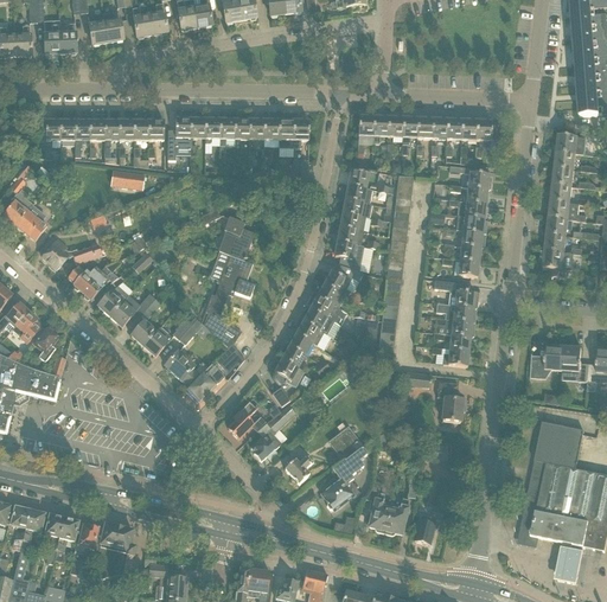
[(23,0),(29,0),(30,21),(37,20),(36,0),(23,0)]
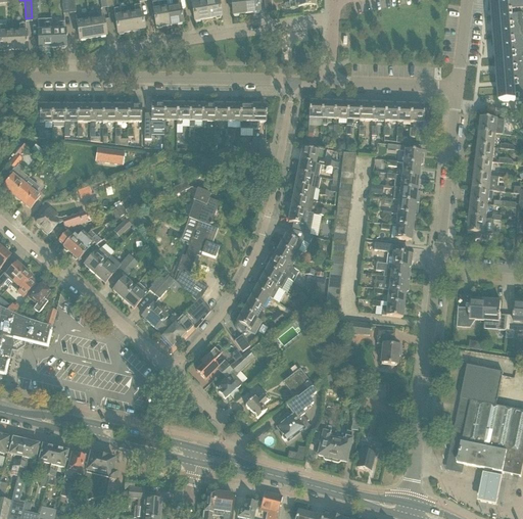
[(152,0),(156,25),(170,22),(165,0),(152,0)]
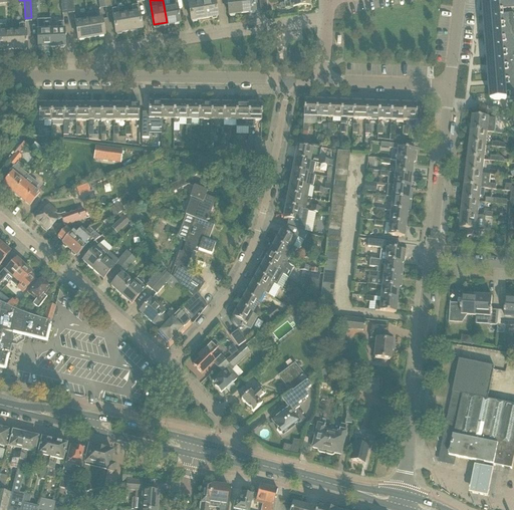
[(163,0),(167,22),(180,20),(176,0),(163,0)]
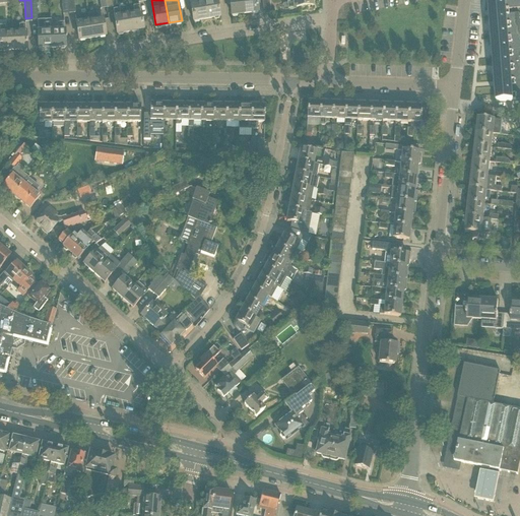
[(190,0),(193,18),(206,16),(203,0),(190,0)]
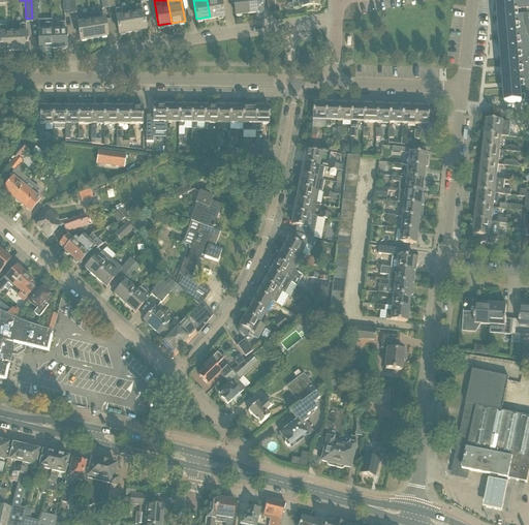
[(207,0),(210,17),(223,13),(221,0),(207,0)]
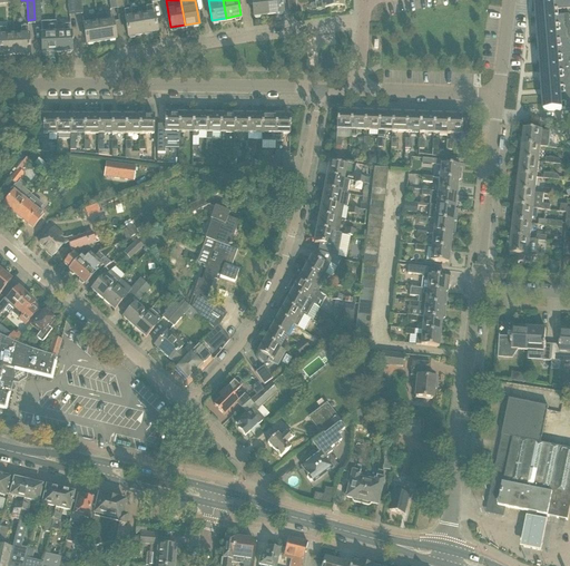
[(252,0),(254,13),(268,11),(267,0),(252,0)]
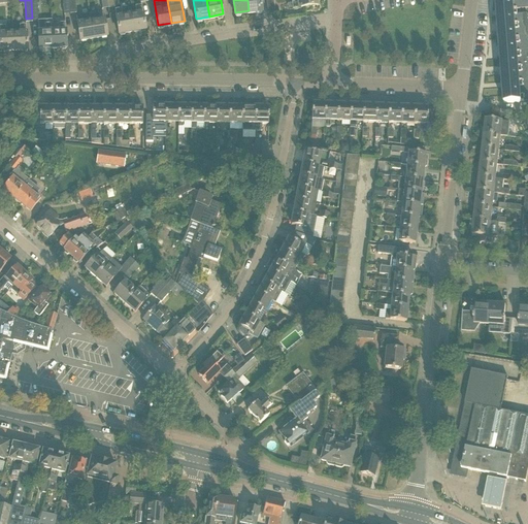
[(248,0),(249,10),(262,9),(261,0),(248,0)]
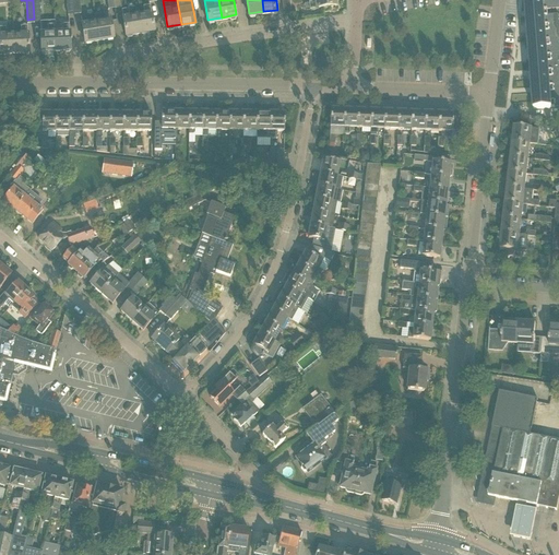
[(282,0),(283,9),(290,8),(289,0),(282,0)]
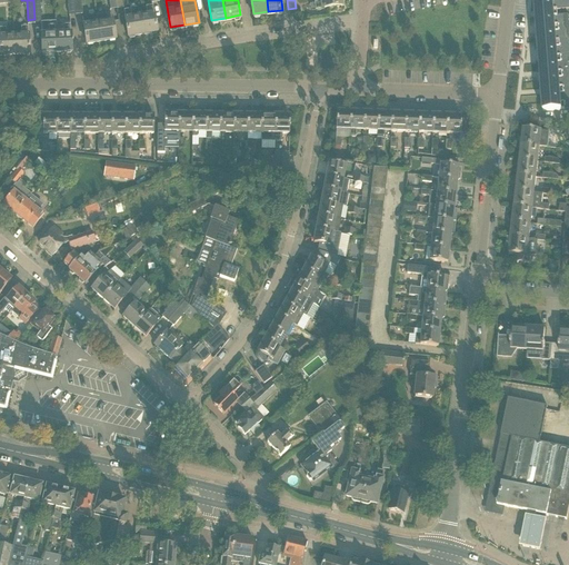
[(535,0),(536,13),(557,12),(557,11),(557,6),(568,5),(568,0),(535,0)]
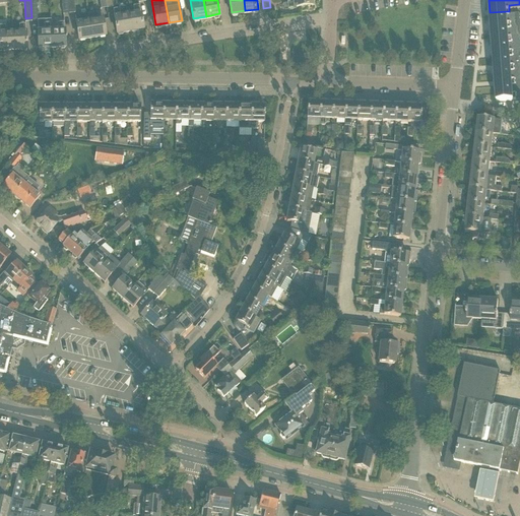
[(134,10),(127,11),(130,28),(143,26),(139,2),(134,3),(133,3),(134,10)]
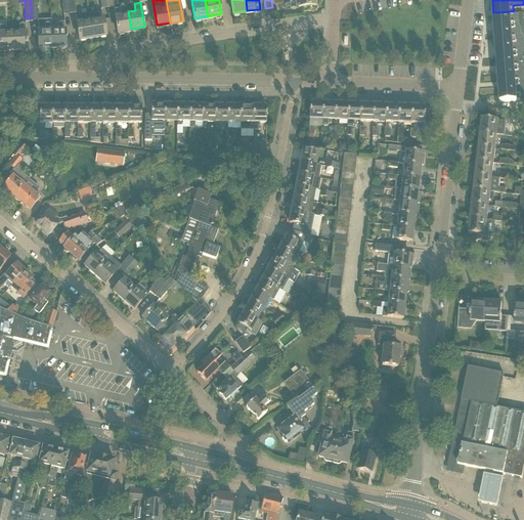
[(131,29),(128,11),(121,13),(120,5),(114,6),(118,31),(131,29)]
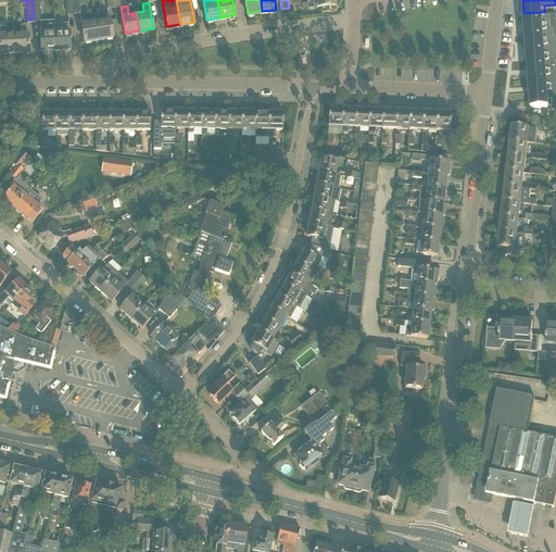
[(102,10),(95,11),(96,20),(99,37),(112,35),(108,9),(102,10)]
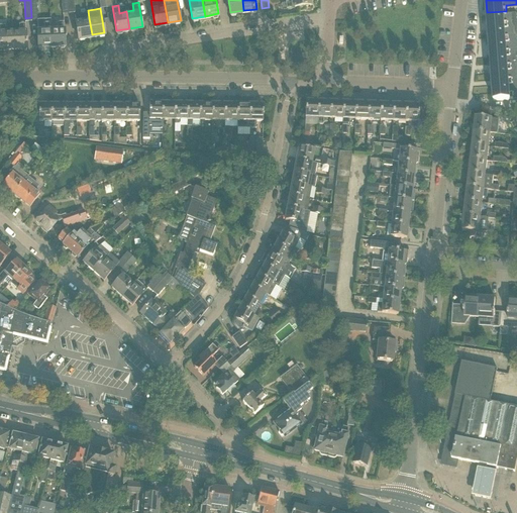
[(88,10),(81,11),(75,12),(79,36),(92,34),(89,18),(88,10)]
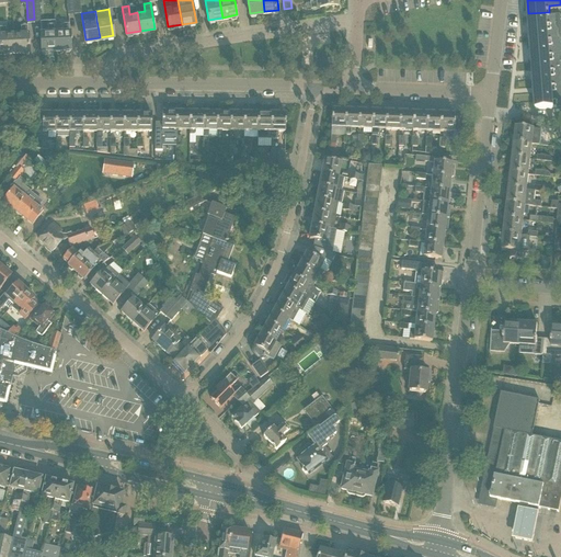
[(549,12),(528,13),(529,29),(560,25),(560,11),(549,11),(549,12)]
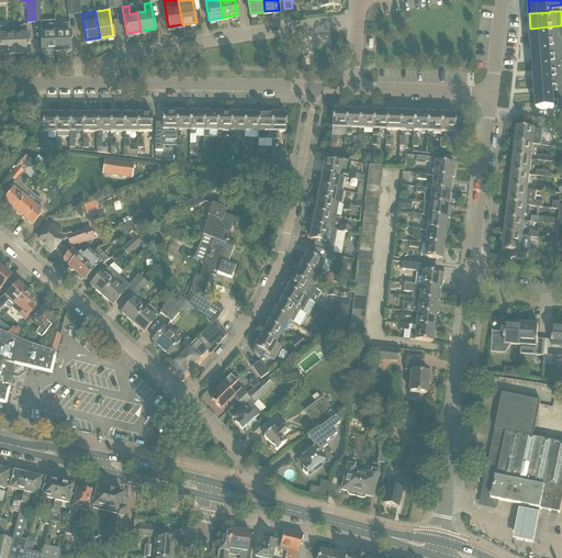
[(56,48),(55,30),(55,21),(55,19),(46,19),(46,22),(41,22),(42,48),(56,48)]
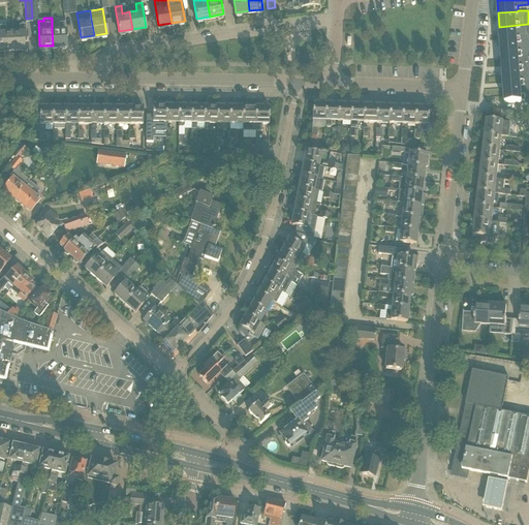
[(59,20),(52,20),(52,28),(53,45),(66,44),(65,20),(59,20)]
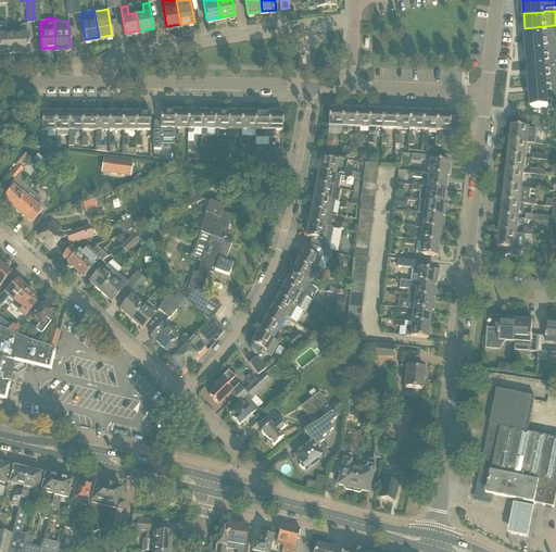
[(5,24),(0,23),(0,48),(0,50),(14,50),(13,32),(14,32),(13,23),(12,23),(5,24)]
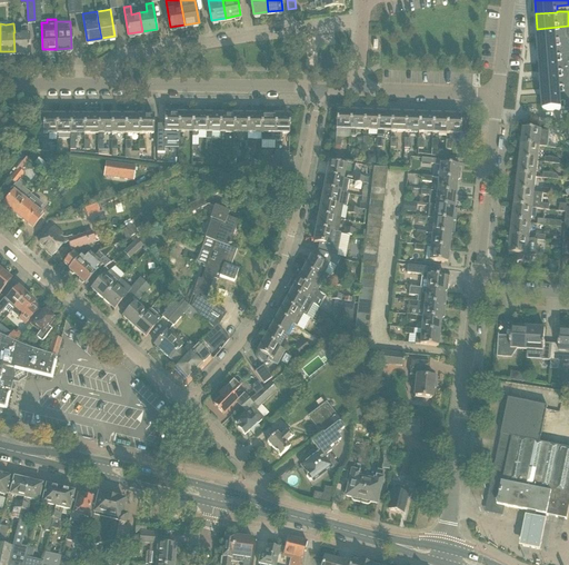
[(15,32),(13,32),(15,51),(29,50),(28,23),(21,23),(21,32),(15,32)]
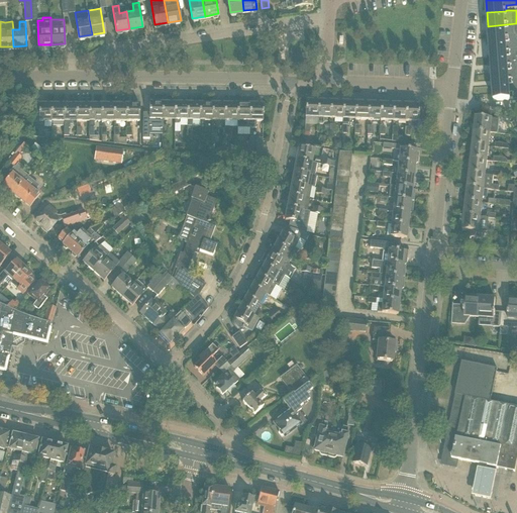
[(516,23),(488,26),(489,40),(516,37),(516,23)]
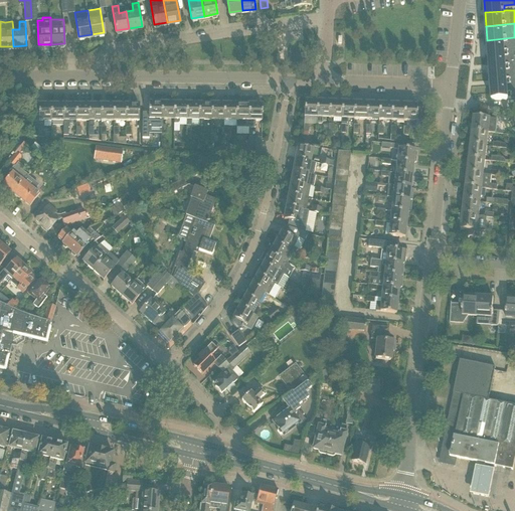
[(514,37),(487,40),(488,54),(514,51),(514,37)]
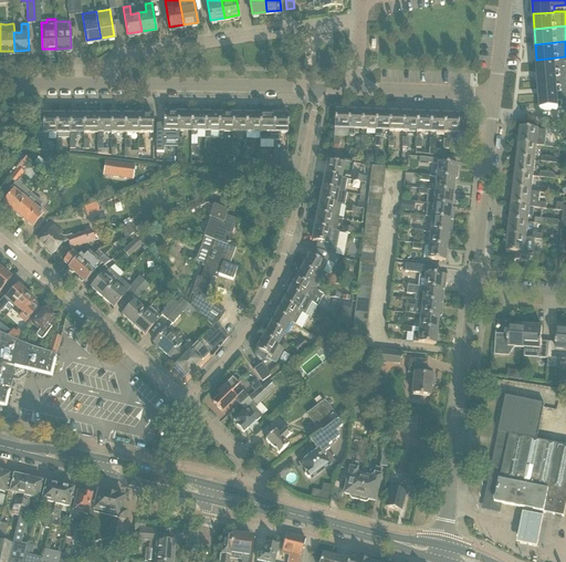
[(565,56),(536,60),(537,75),(565,72),(565,56)]
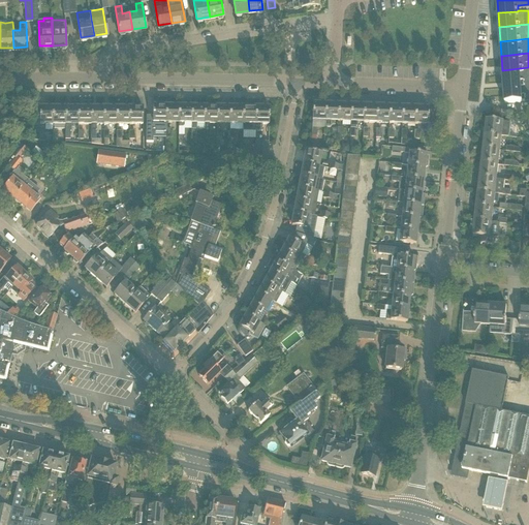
[(528,67),(502,70),(503,85),(528,83),(528,67)]
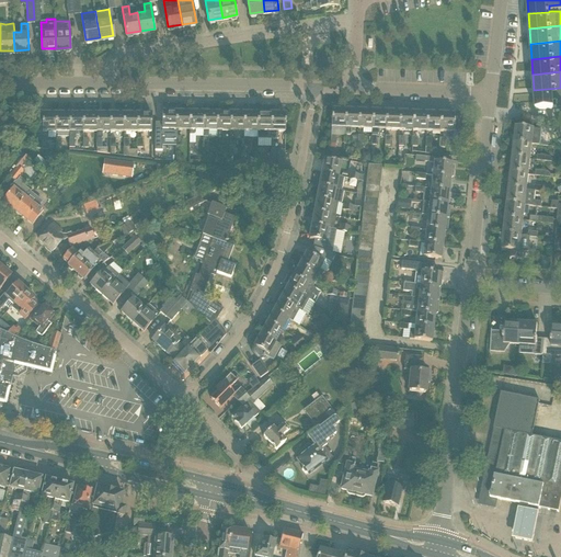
[(560,88),(534,90),(536,105),(553,104),(560,103),(560,88)]
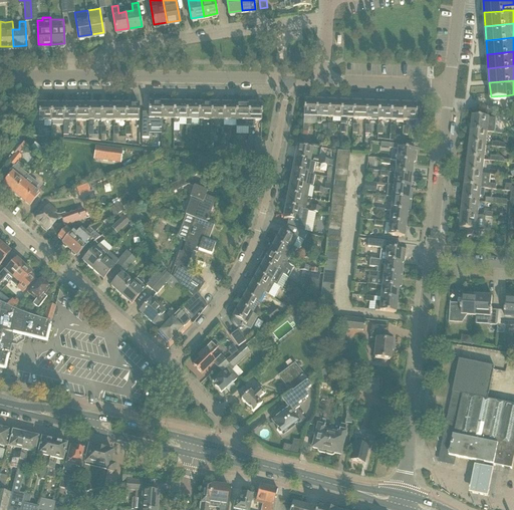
[(162,115),(162,99),(162,96),(156,96),(154,97),(154,98),(149,98),(149,108),(143,108),(142,135),(149,135),(149,123),(161,123),(161,115),(162,115)]
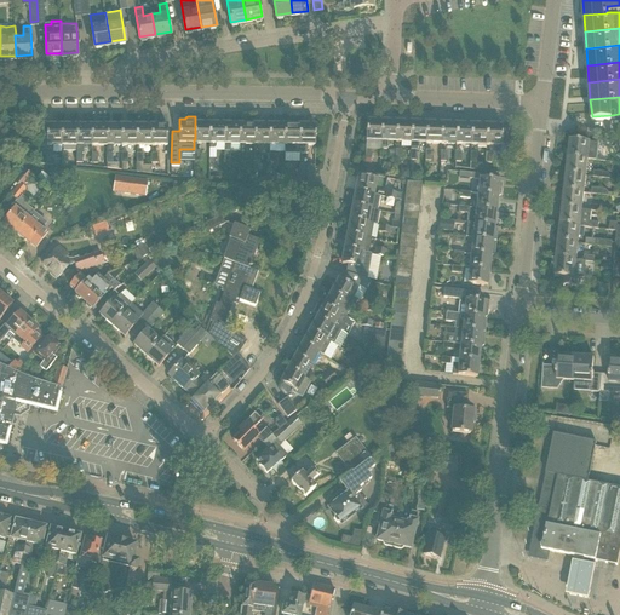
[(380,145),(382,118),(367,116),(366,137),(380,137),(380,144),(380,145)]
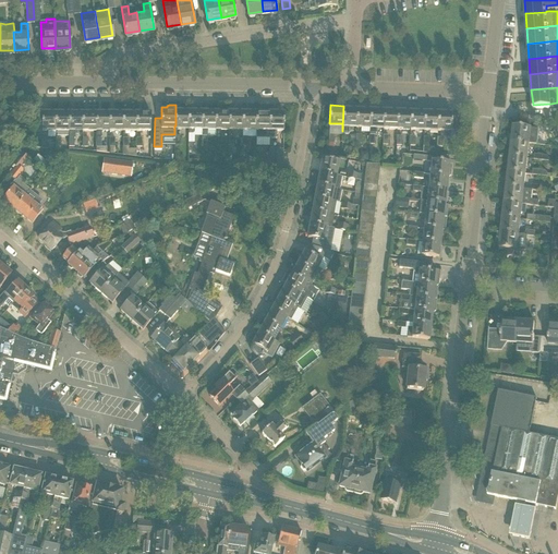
[(189,125),(189,130),(193,130),(194,129),(194,125),(202,127),(203,108),(203,106),(195,106),(194,107),(194,108),(190,108),(189,108),(189,125)]
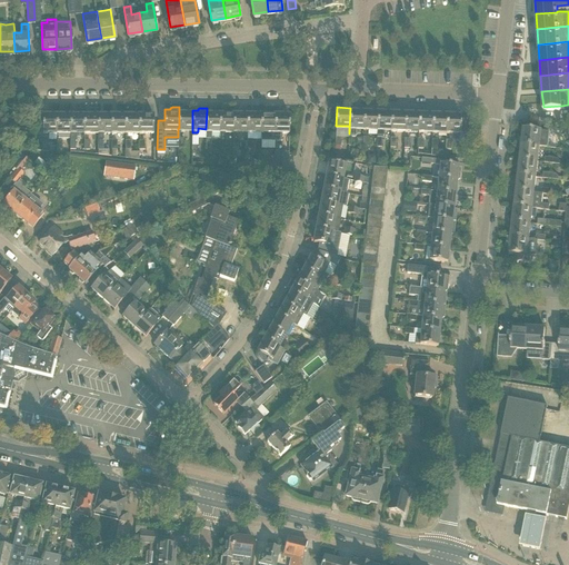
[(350,108),(349,134),(355,134),(357,131),(357,127),(356,126),(363,127),(365,108),(350,108)]
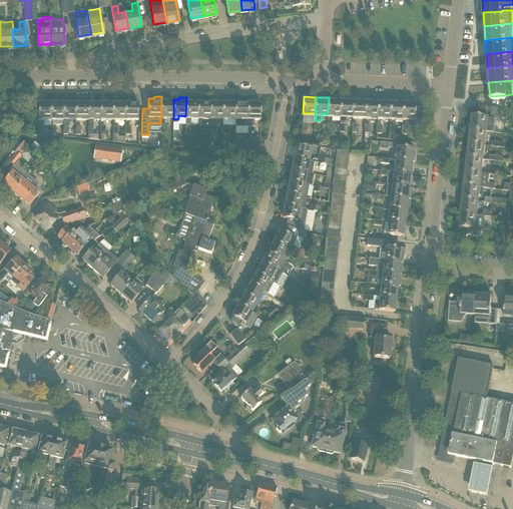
[(329,97),(328,114),(332,114),(340,114),(341,98),(329,97)]
